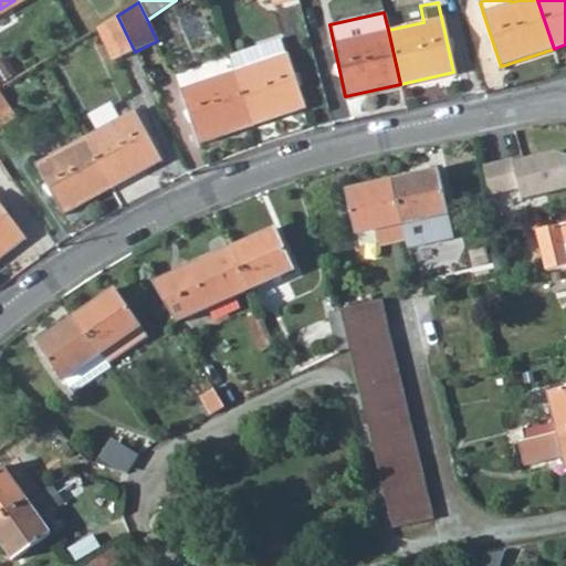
[(113,62),(135,52),(117,16),(96,29),(113,62)]
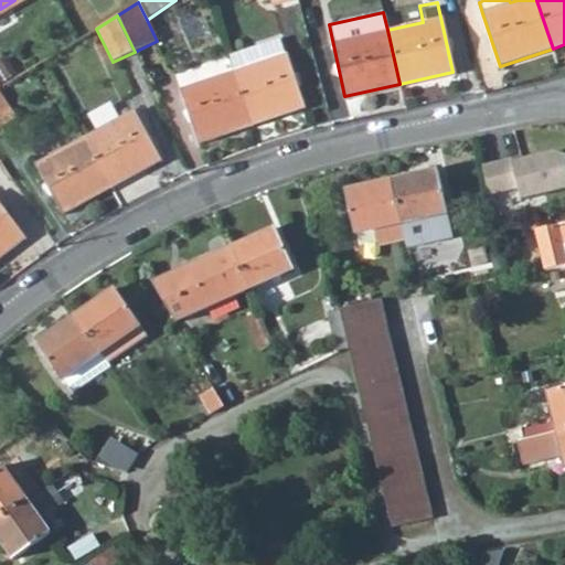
[(233,72),(286,55),(279,40),(227,55),(233,72)]
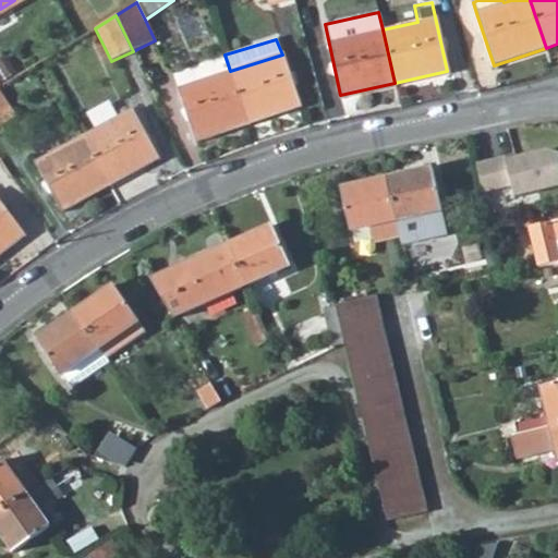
[(247,123),(300,106),(282,55),(230,71),(247,123)]
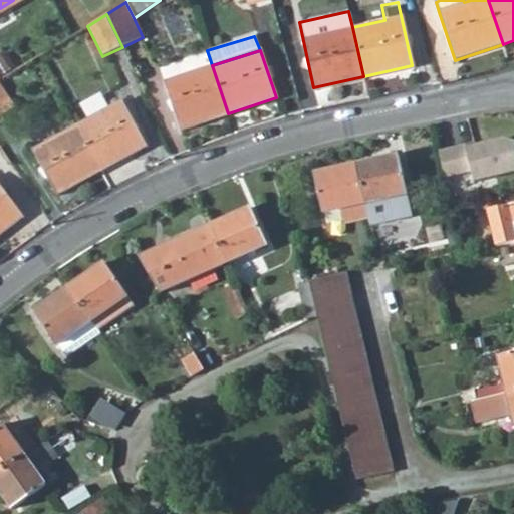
[(164,81),(179,131),(228,113),(212,65),(164,81)]
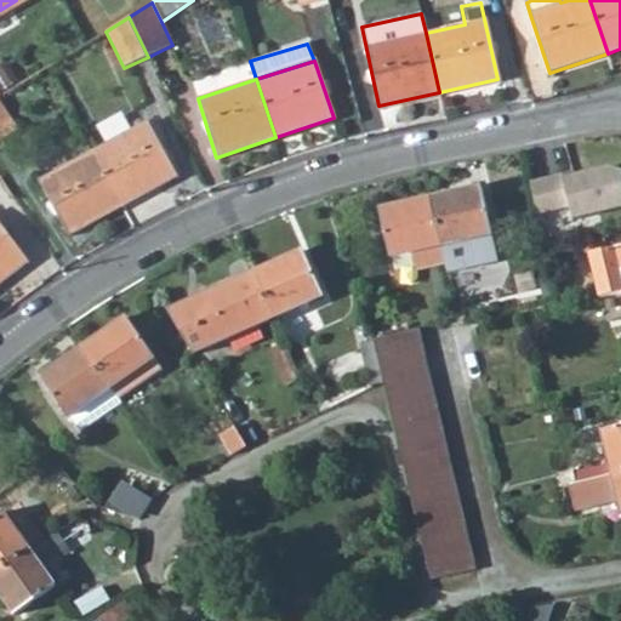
[(93,153),(124,206),(176,178),(147,124),(93,153)]
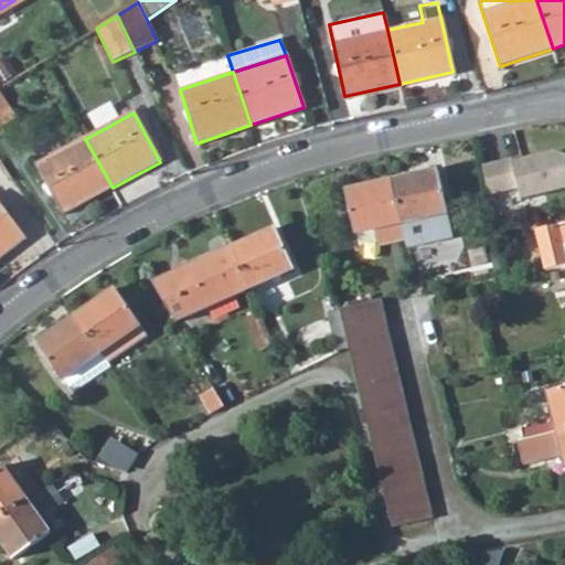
[(36,166),(63,215),(113,188),(85,139),(36,166)]
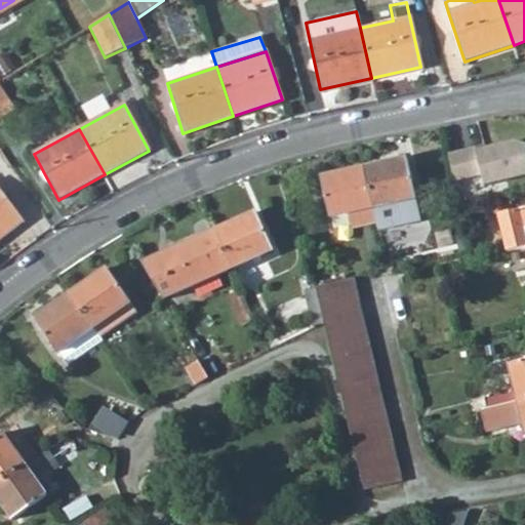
[(460,190),(524,176),(524,139),(452,155),(460,190)]
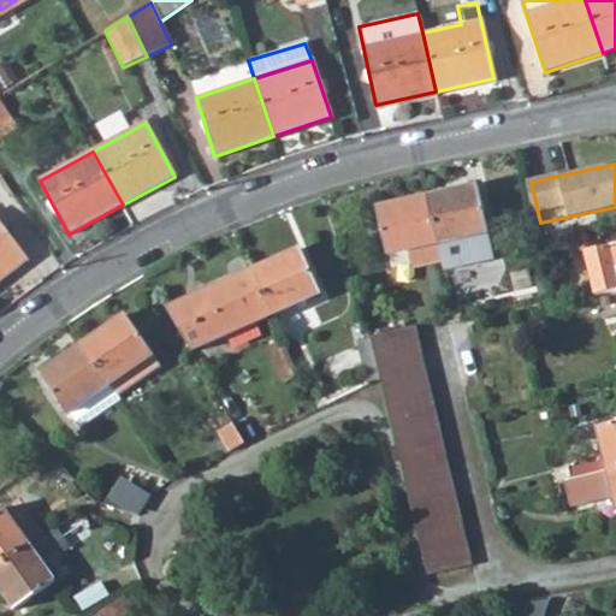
[(438,247),(480,237),(471,188),(427,199),(438,247)]
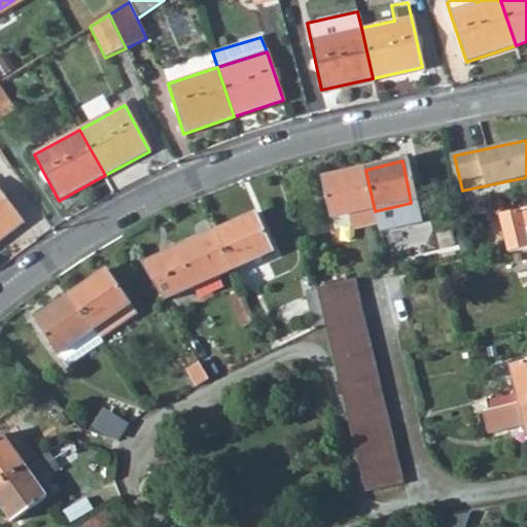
[(327,178),(337,218),(375,211),(365,170),(327,178)]
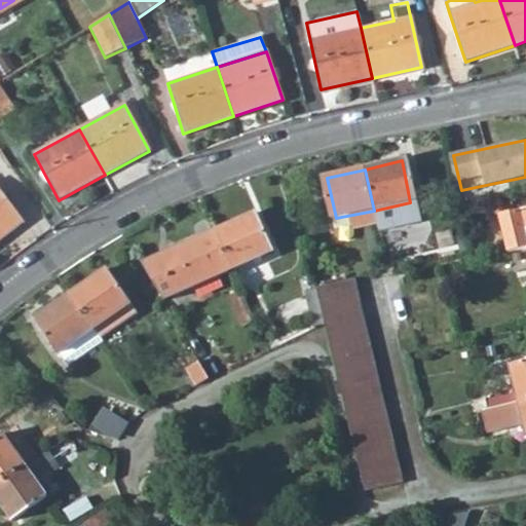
[(0,239),(23,224),(0,192),(0,239)]
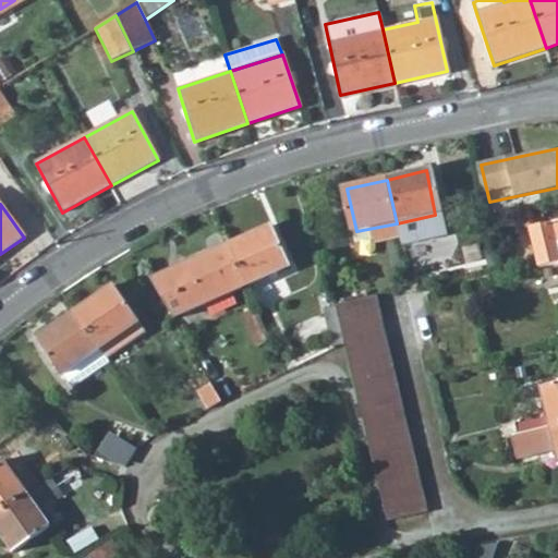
[(540,244),(557,240),(557,243),(557,220),(535,227),(540,244)]
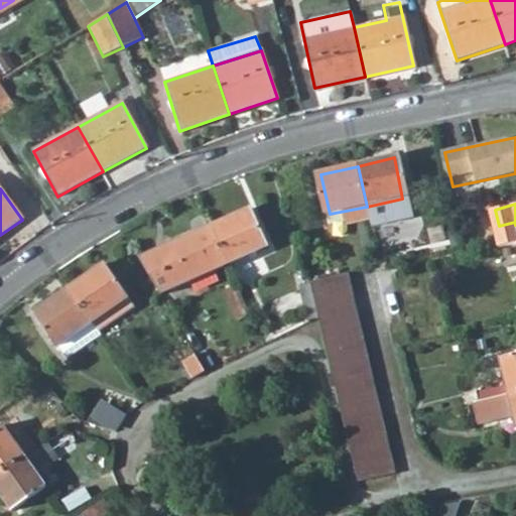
[(229,263),(263,249),(247,210),(213,225),(229,263)]
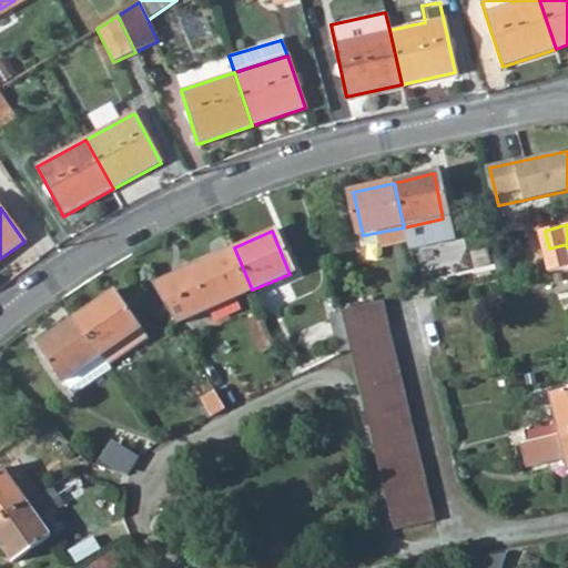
[(551,273),(567,269),(567,247),(567,244),(549,249),(546,250),(551,273)]
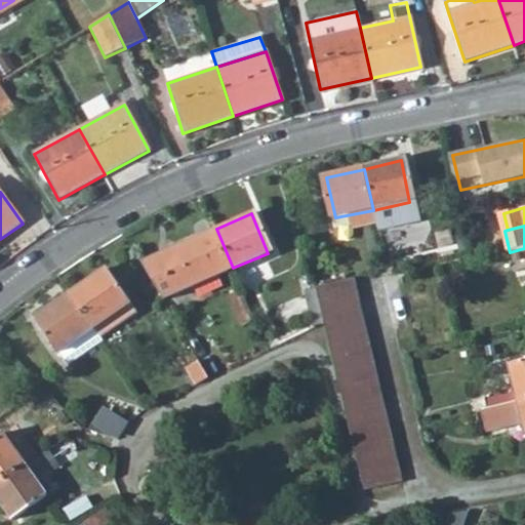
[(142,261),(162,297),(233,268),(216,229),(142,261)]
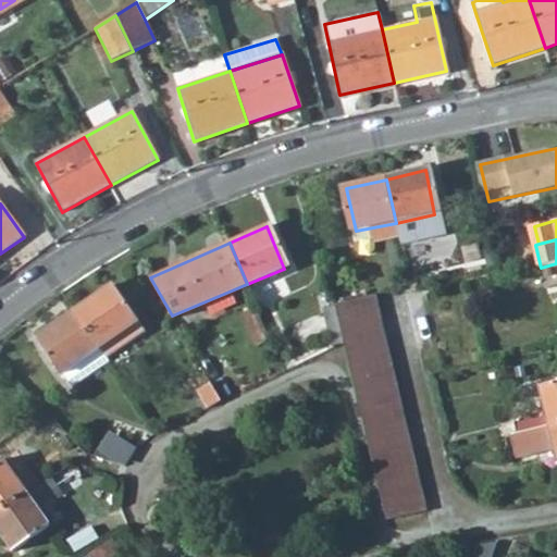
[(110,288),(75,311),(108,359),(141,336),(110,288)]
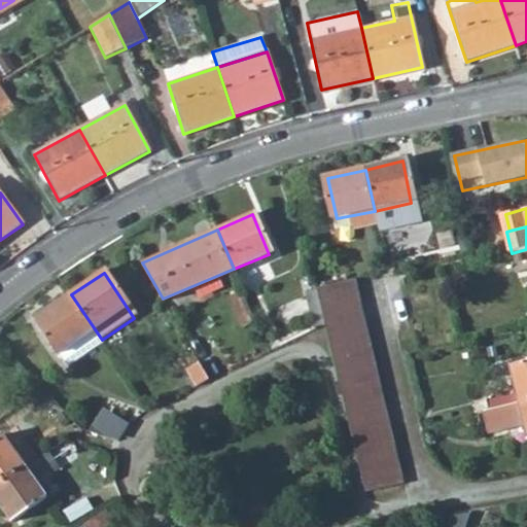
[(357,292),(354,279),(316,286),(319,302),(357,292)]
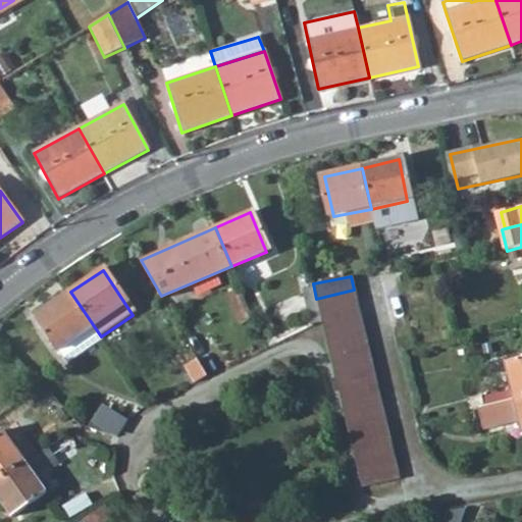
[(316,299),(313,283),(300,286),(307,323),(320,320),(319,314),(316,299)]
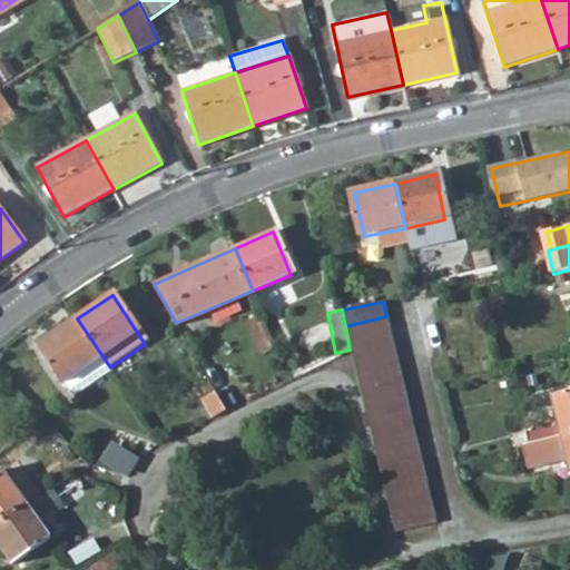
[(349,343),(390,334),(386,316),(345,326),(349,343)]
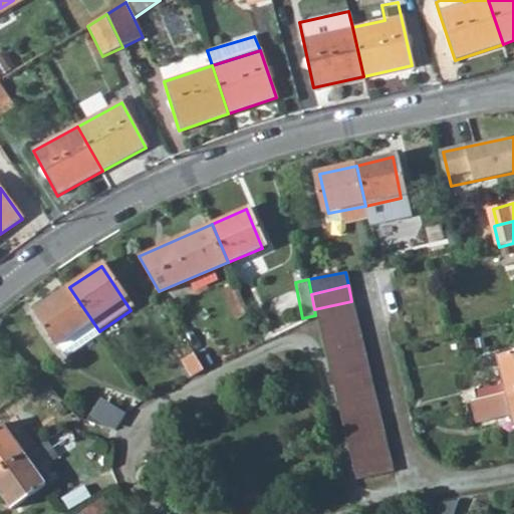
[(69,287),(34,310),(57,345),(59,343),(67,355),(101,333),(99,331),(69,287)]
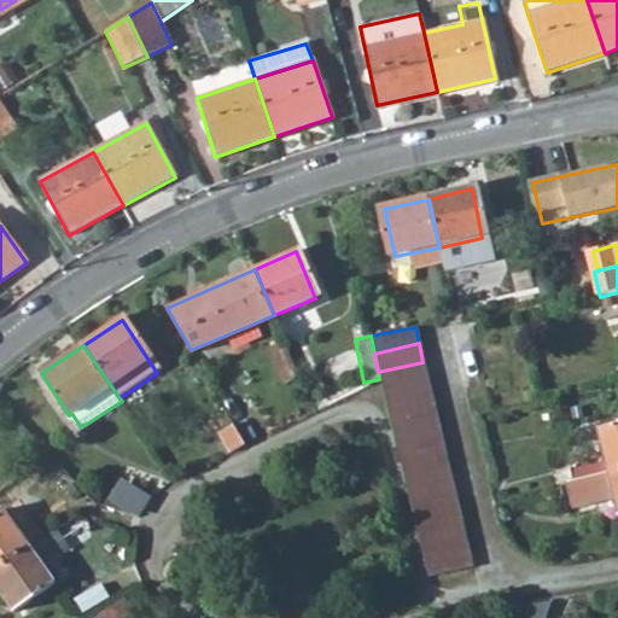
[(426,379),(423,362),(378,372),(379,379),(380,380),(382,389),(426,379)]
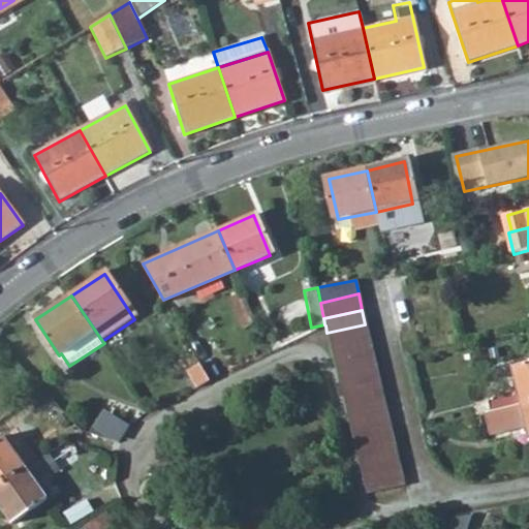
[(365,324),(327,333),(330,347),(368,339),(365,324)]
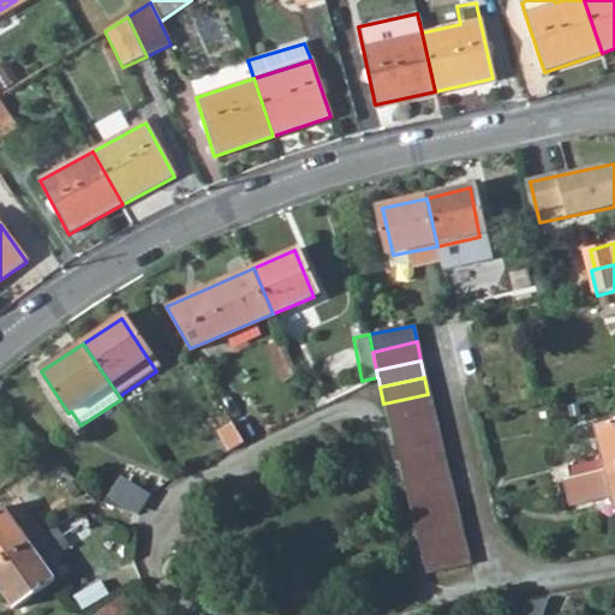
[(383,404),(387,419),(431,410),(428,394),(383,404)]
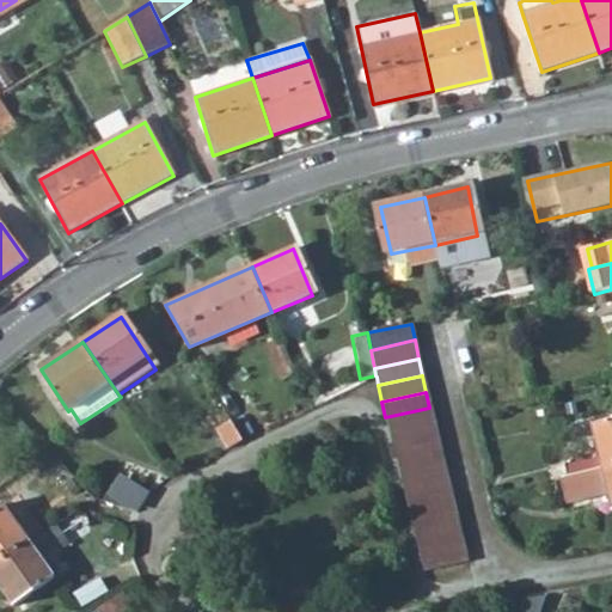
[(389,433),(433,423),(429,408),(385,417),(389,433)]
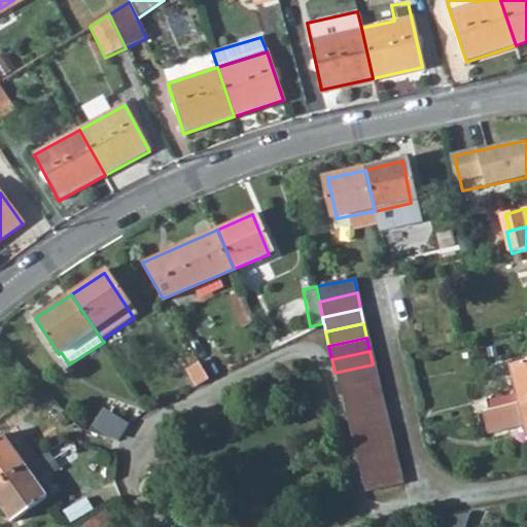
[(210,379),(197,357),(186,364),(198,385),(210,379)]
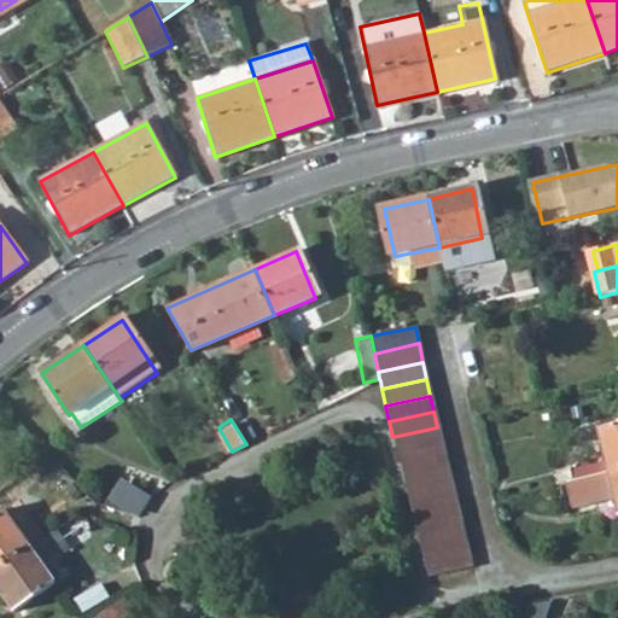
[(617,425),(600,430),(611,474),(617,472),(617,425)]
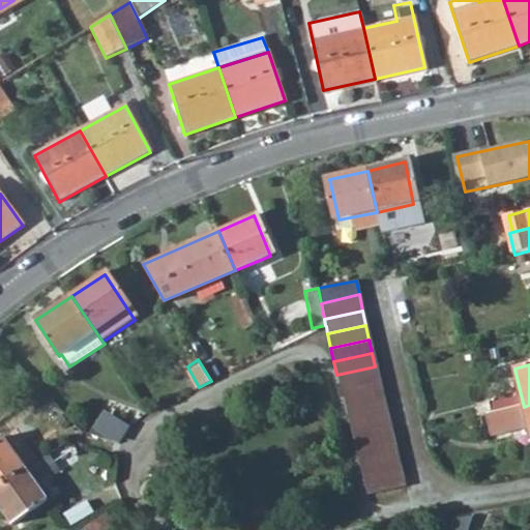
[(378,381),(375,366),(336,375),(340,389),(378,381)]
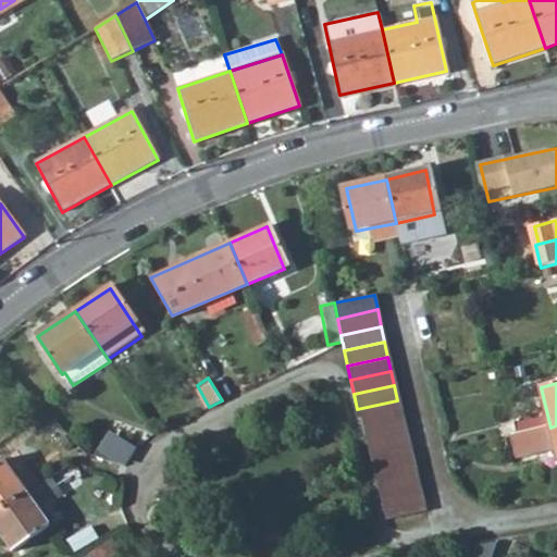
[(360,424),(400,416),(397,400),(357,409),(360,424)]
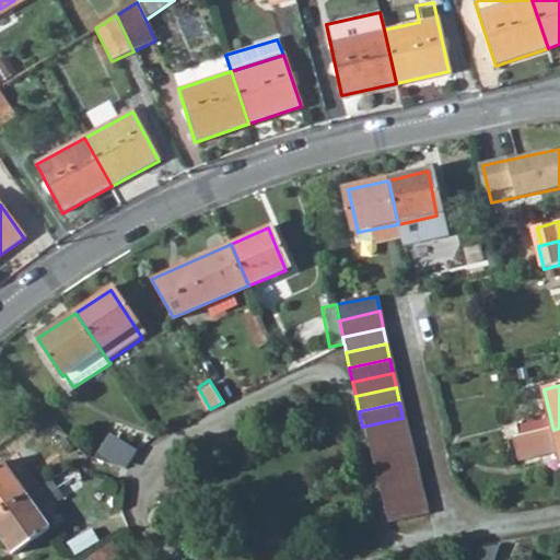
[(406,433),(403,418),(362,427),(365,442),(406,433)]
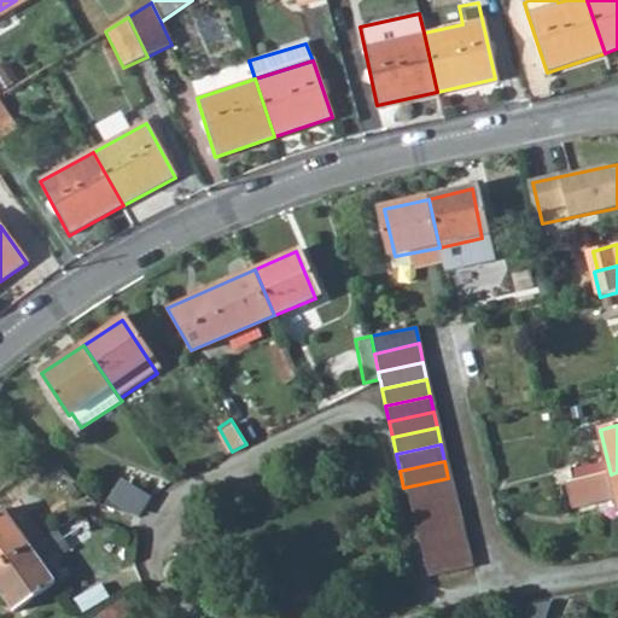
[(617,497),(611,474),(570,484),(575,501),(583,506),(617,497)]
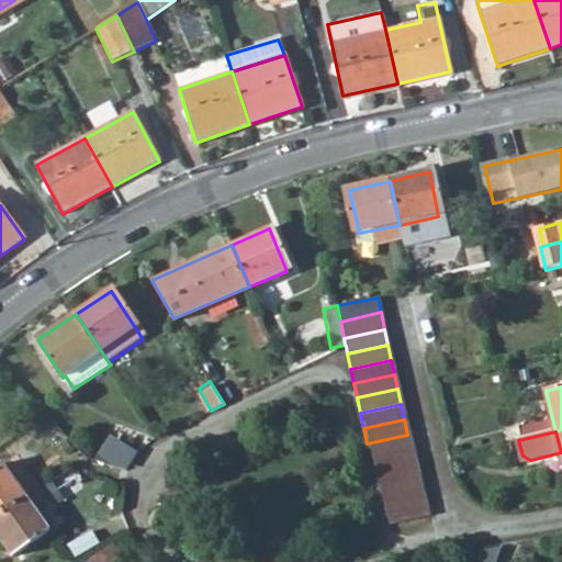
[(407,435),(367,444),(370,460),(411,452),(407,435)]
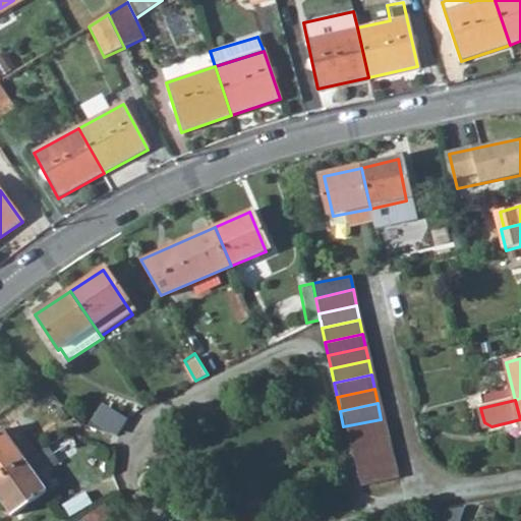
[(343,426),(346,442),(384,433),(381,419),(343,426)]
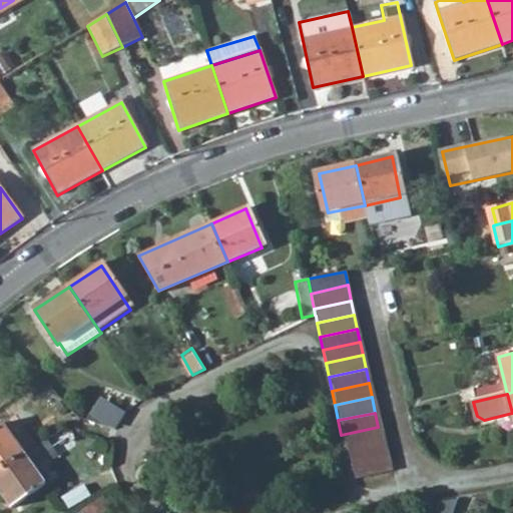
[(3,426),(0,427),(0,471),(24,455),(3,426)]
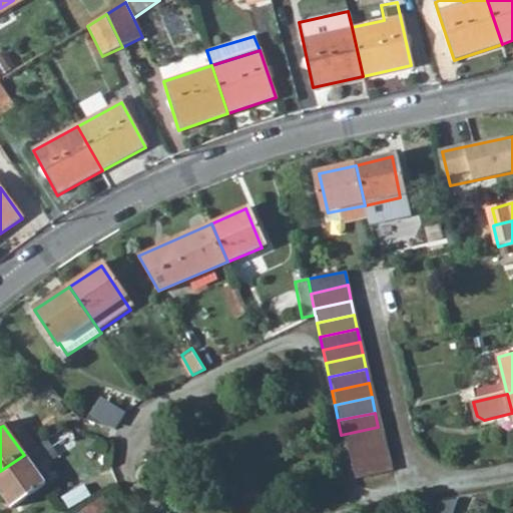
[(378,427),(341,435),(344,449),(381,441),(378,427)]
